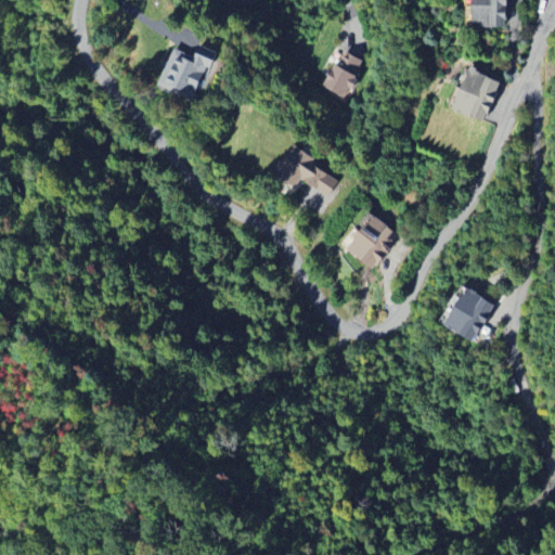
[(474,0),(473,27),(506,28),(507,9),(516,9),(515,0),(474,0)]
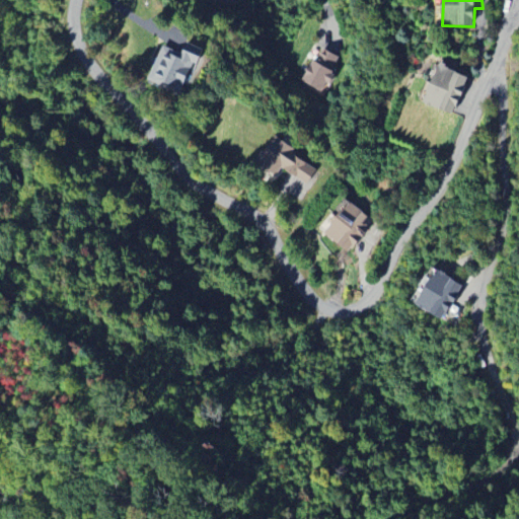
[(161,46),(148,81),(180,93),(192,62),(198,64),(203,49),(187,43),(182,53),(161,46)]
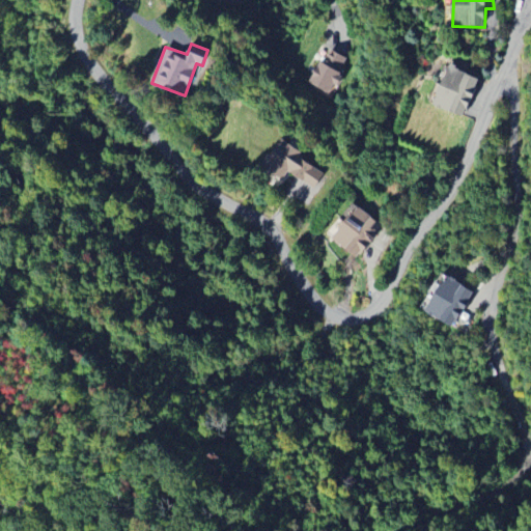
[(347,58),(328,49),(311,84),(331,93),(347,58)]
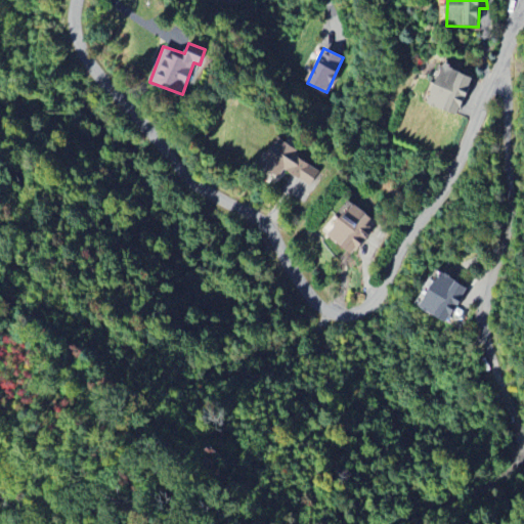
[(475,78),(445,66),(429,103),(459,116),(475,78)]
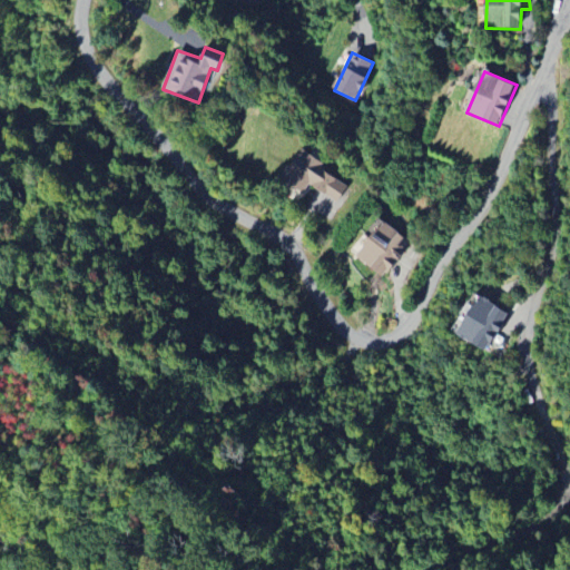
[(337,203),(351,183),(300,151),(282,179),(304,194),(310,185),(337,203)]
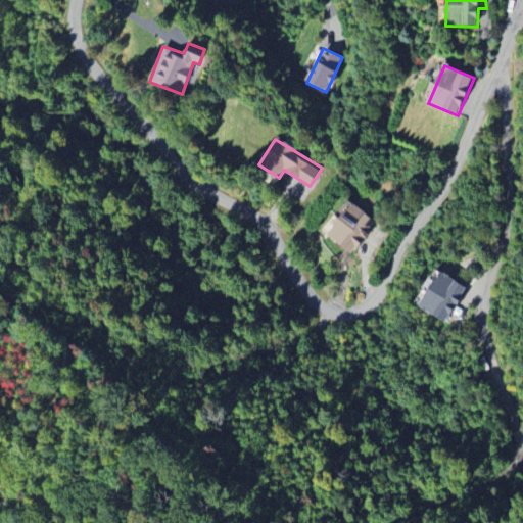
[(327,235),(352,255),(378,224),(352,203),(327,235)]
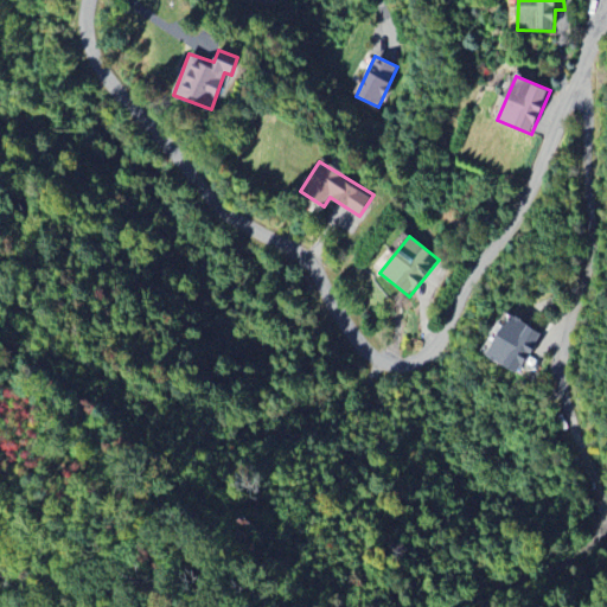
[(544,336),(513,315),(487,356),(518,376),(544,336)]
